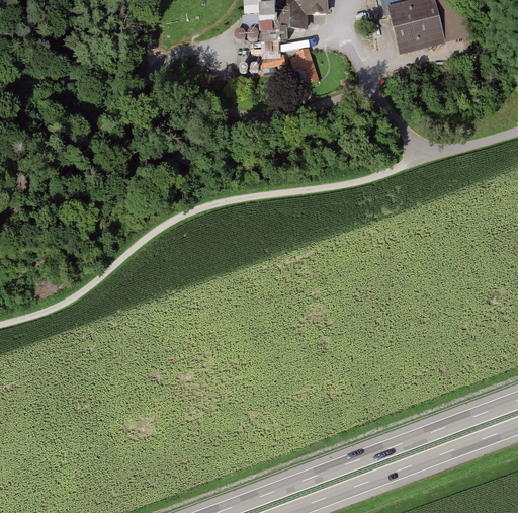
[(242,0),(244,26),(233,26),(234,40),(260,39),(261,58),(263,67),(287,61),(285,52),(282,52),(281,39),(287,39),(286,27),(285,4),(276,5),(275,0),(242,0)]
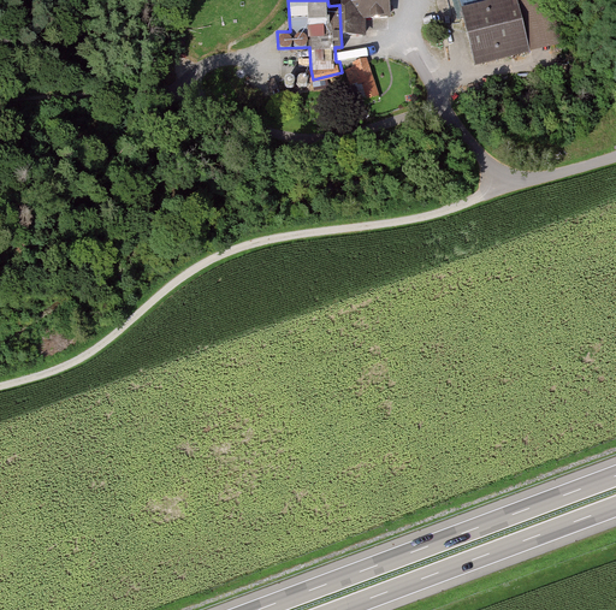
[(389,13),(388,0),(339,0),(339,5),(341,33),(366,31),(365,15),(389,13)]
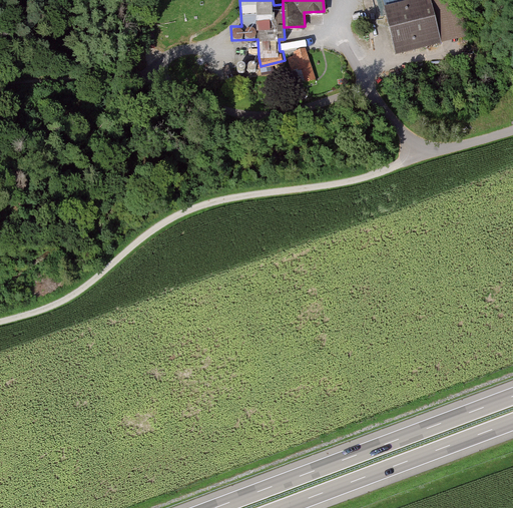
[(397,0),(384,3),(396,53),(443,42),(442,40),(432,0),(397,0)]
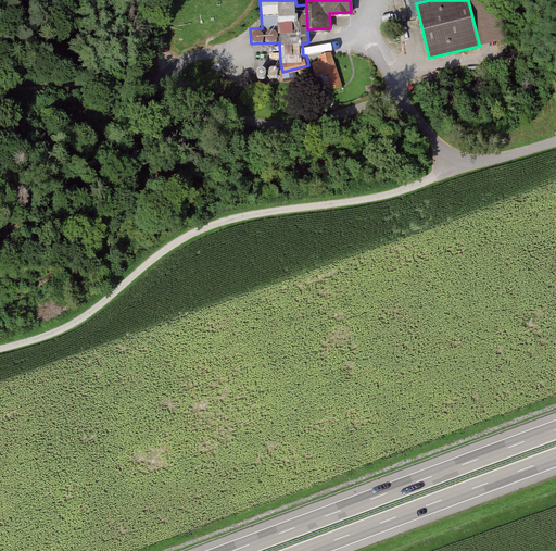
[(468,0),(479,44),(507,36),(498,0),(468,0)]
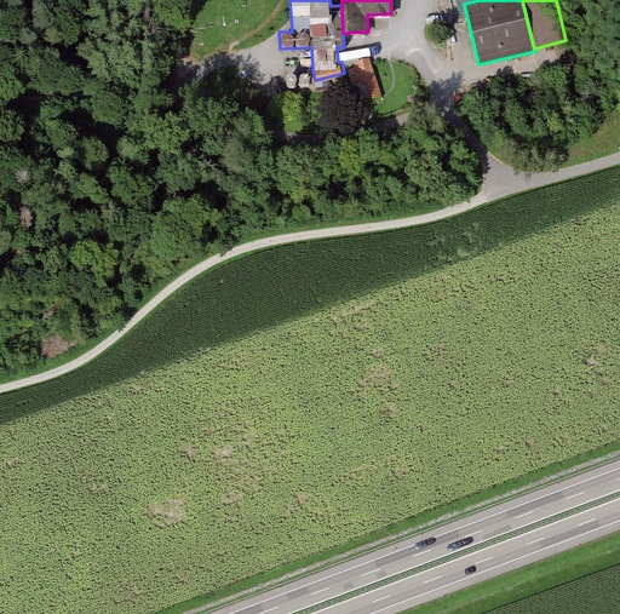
[(383,91),(371,53),(356,58),(357,62),(350,64),(361,98),(383,91)]
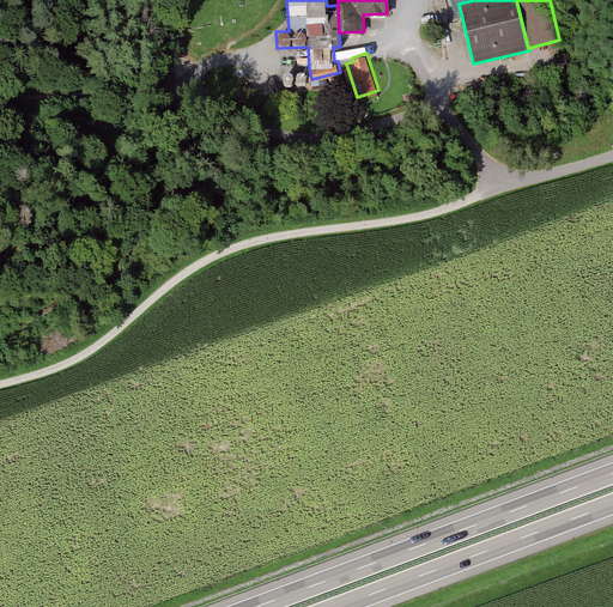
All buildings are outlined.
